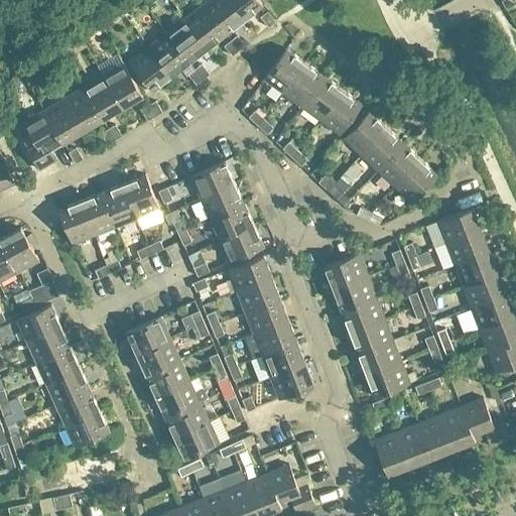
[(244,19),(229,0),(207,0),(203,3),(226,33),(244,19)]
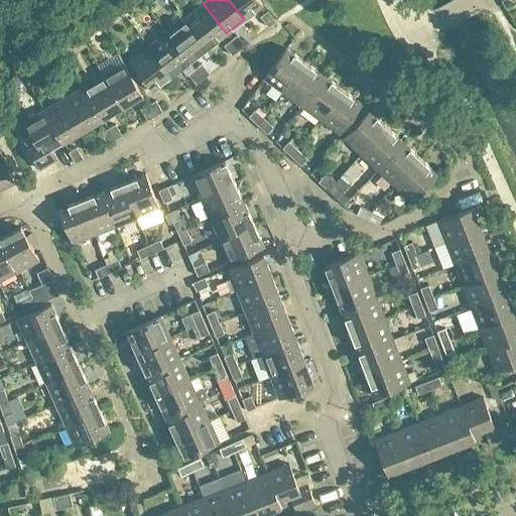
[(263,4),(259,0),(229,0),(244,19),(263,4)]
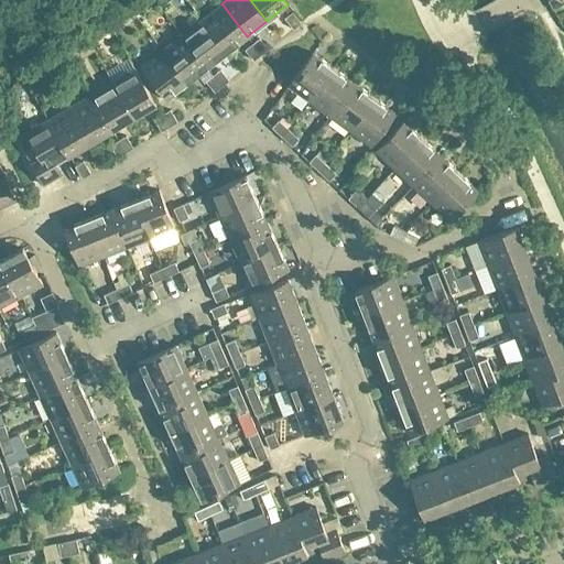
[(247,36),(221,3),(202,19),(227,51),(247,36)]
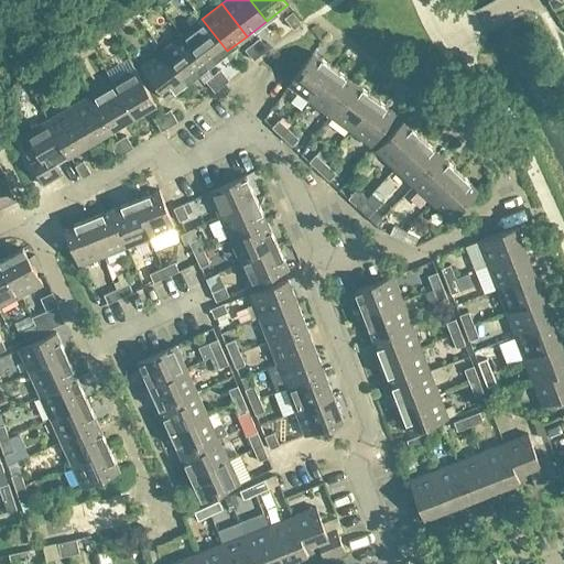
[(301,22),(292,11),(285,17),(294,28),(301,22)]
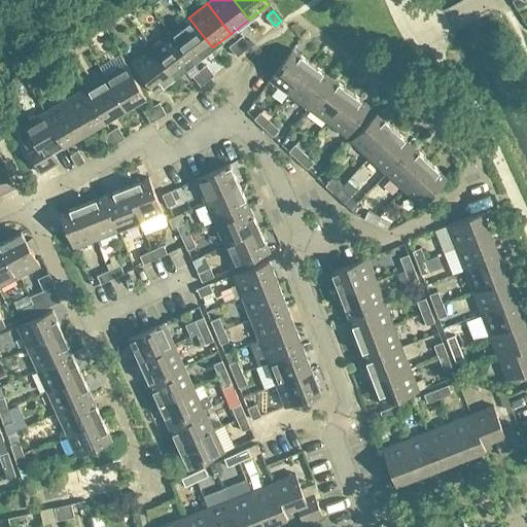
[(212,47),(188,18),(170,32),(194,62),(212,47)]
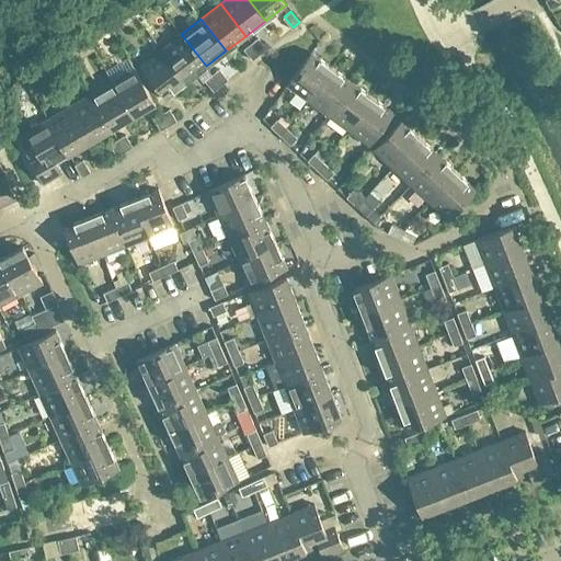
[(206,66),(181,34),(161,49),(186,81),(206,66)]
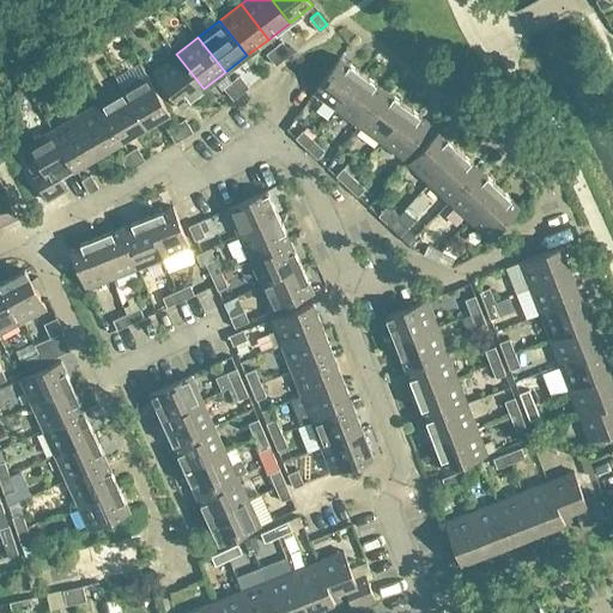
[(283,41),(274,47),(284,59),(292,53),(283,41)]
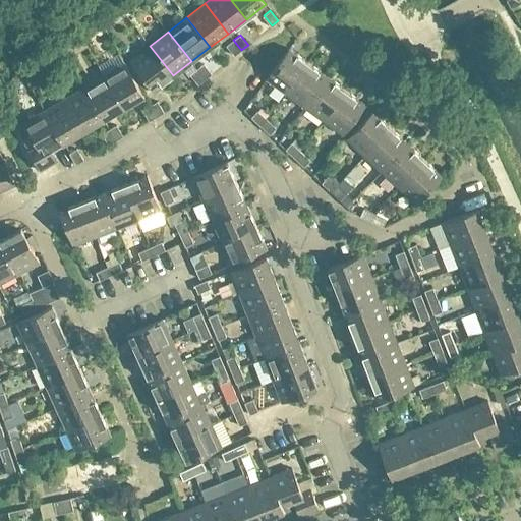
[(79,37),(66,45),(72,54),(85,46),(79,37)]
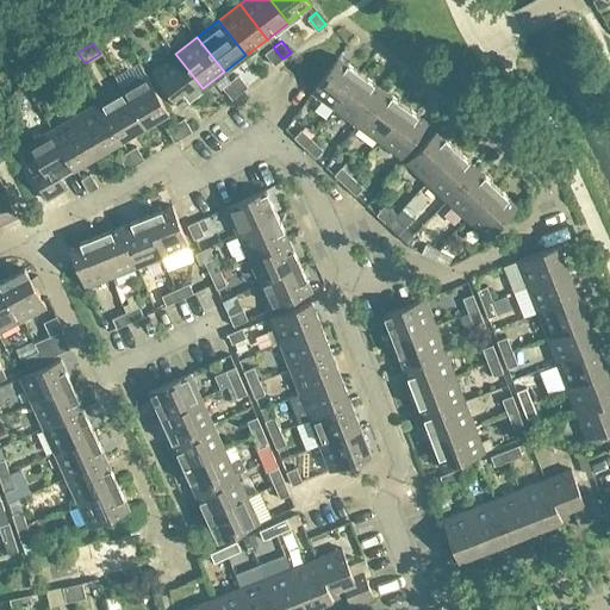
[(275,64),(282,58),(273,47),(266,53),(275,64)]
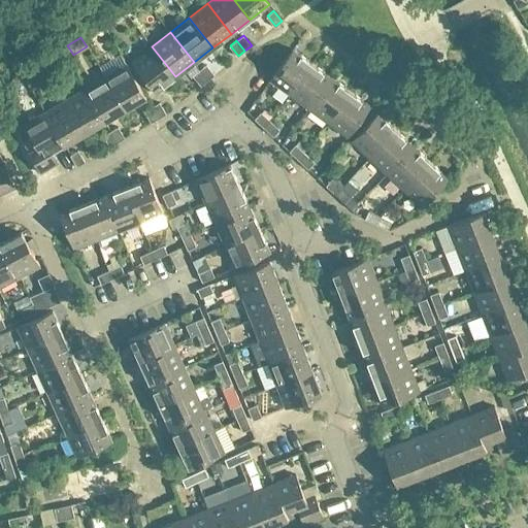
[(175,76),(152,46),(132,61),(156,92),(175,76)]
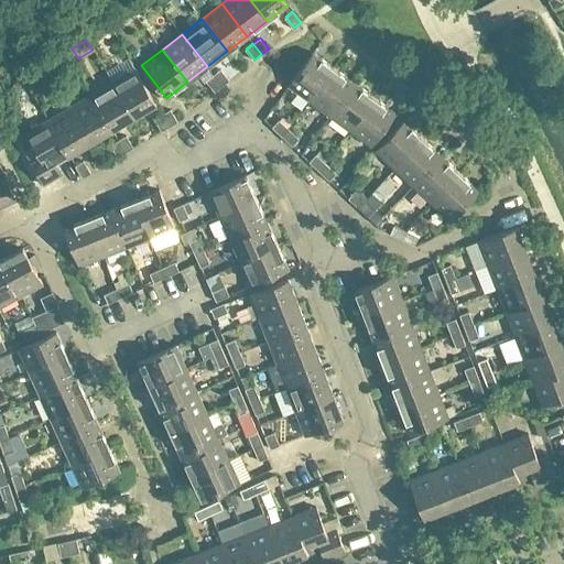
[(310,100),(334,67),(313,52),(289,85),(310,100)]
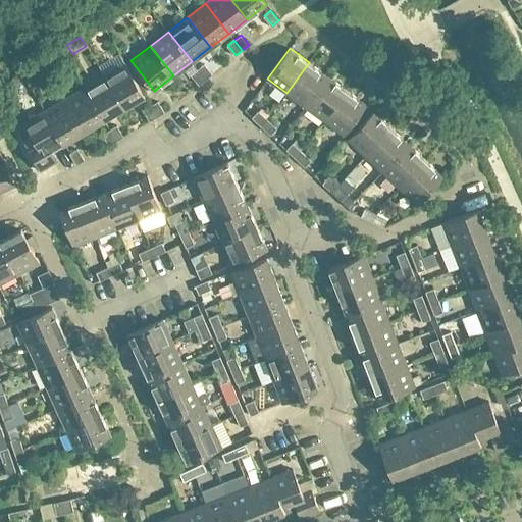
[(306,107),(328,75),(309,62),(286,93),(306,107)]
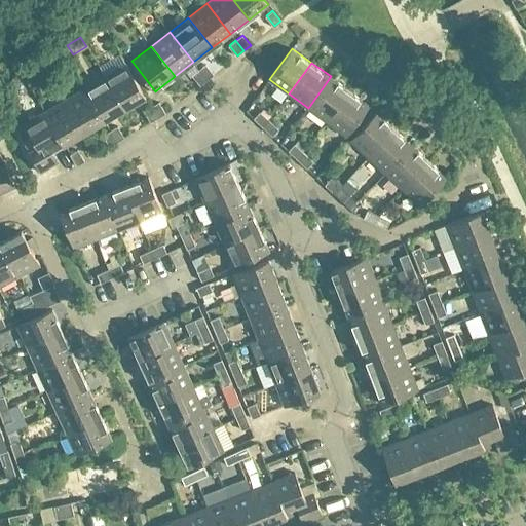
[(146,97),(126,64),(106,76),(125,109),(146,97)]
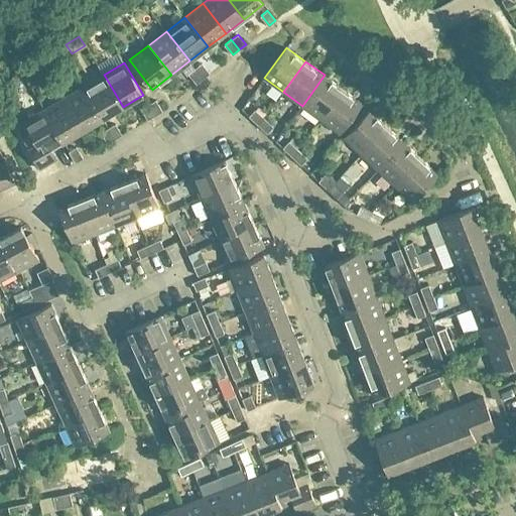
[(202,62),(196,69),(204,79),(210,73),(202,62)]
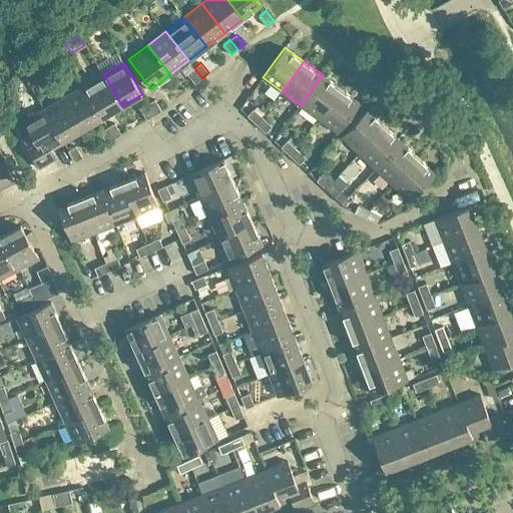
[(195,83),(202,78),(194,68),(187,73),(195,83)]
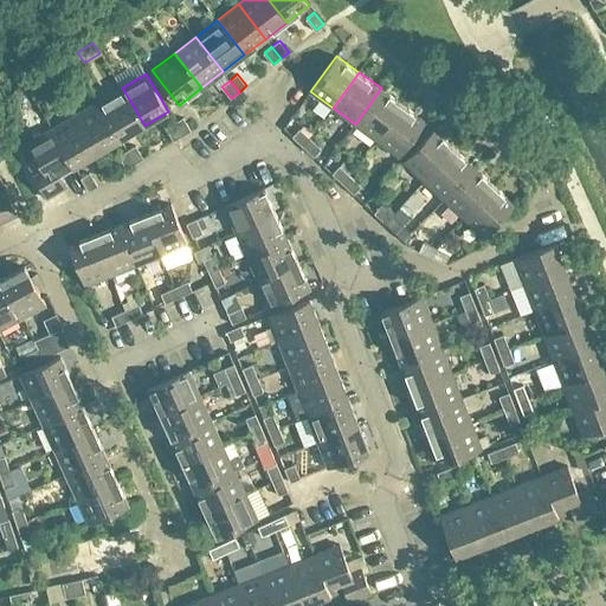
[(144,126),(122,88),(98,101),(121,139),(144,126)]
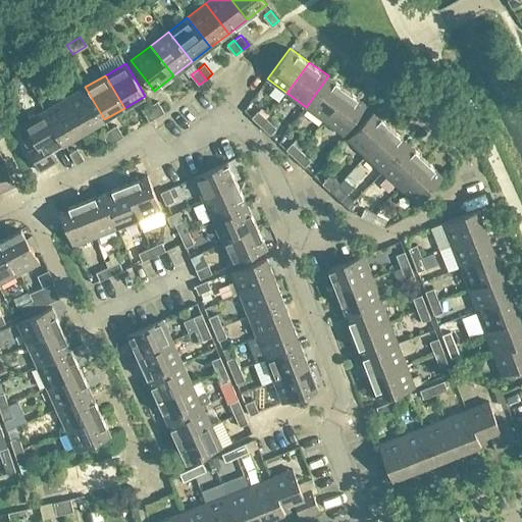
[(324,120),(347,90),(328,75),(306,107),(324,120)]
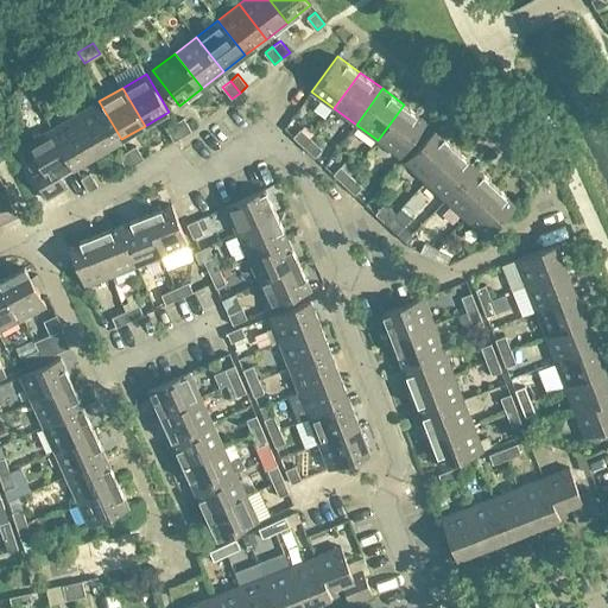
[(121,139),(99,101),(75,115),(97,153),(121,139)]
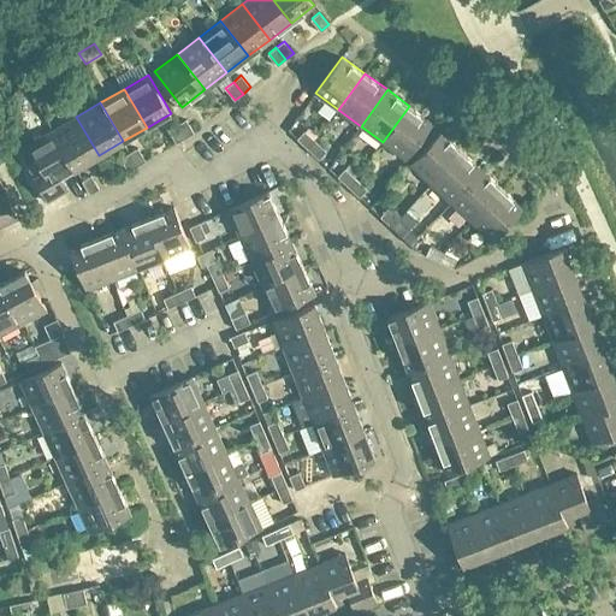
[(406,159),(432,123),(409,106),(383,142),(406,159)]
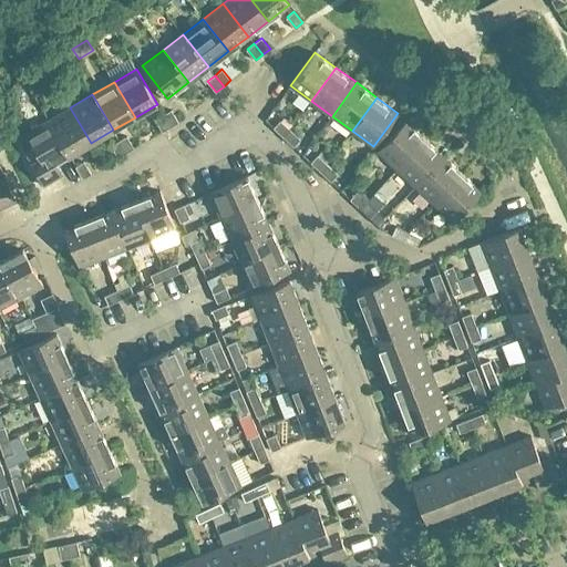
[(91,143),(70,107),(49,120),(69,155),(91,143)]
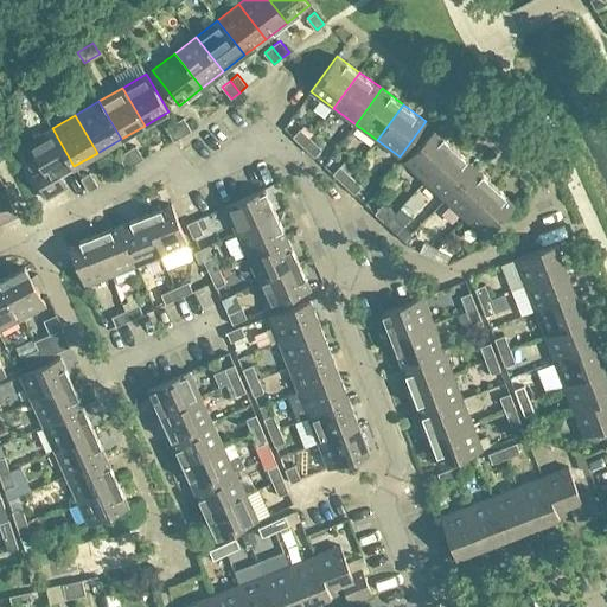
[(184,117),(174,122),(183,135),(191,131),(184,117)]
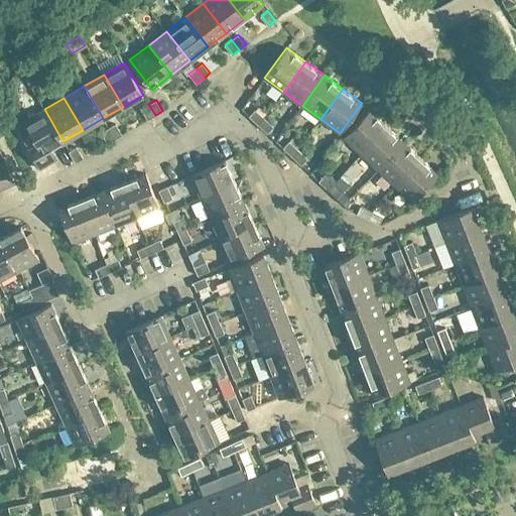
[(148,120),(155,115),(148,104),(141,109),(148,120)]
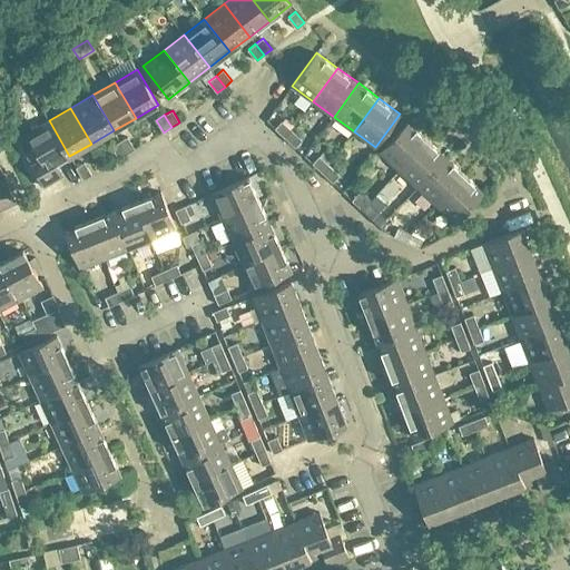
[(69,156),(49,120),(26,134),(40,158),(31,164),(43,186),(64,175),(57,164),(69,156)]
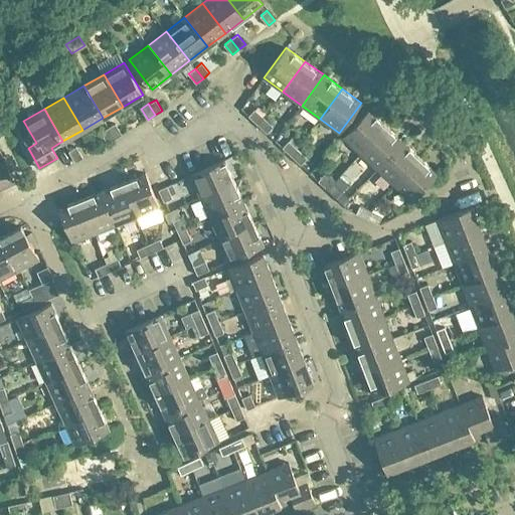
[(248,116),(258,124),(264,118),(254,109),(248,116)]
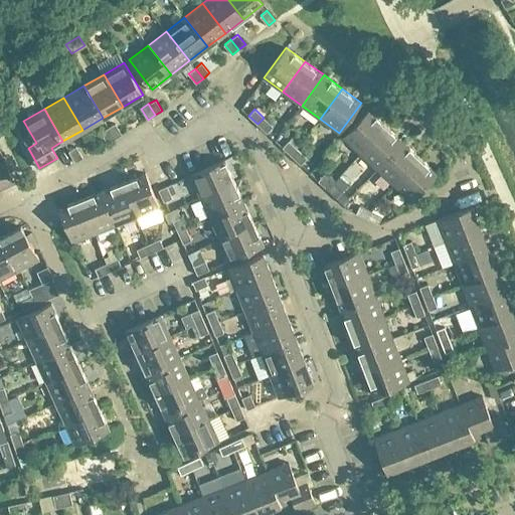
[(360,153),(386,126),(369,110),(343,137),(360,153)]
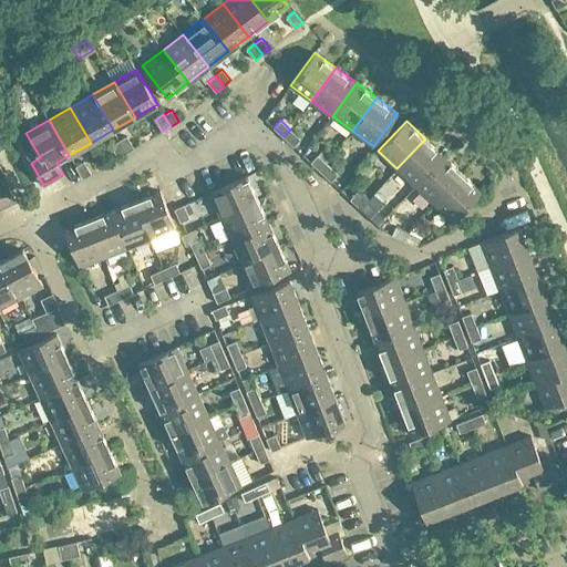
[(300,138),(290,130),(284,136),(294,146),(300,138)]
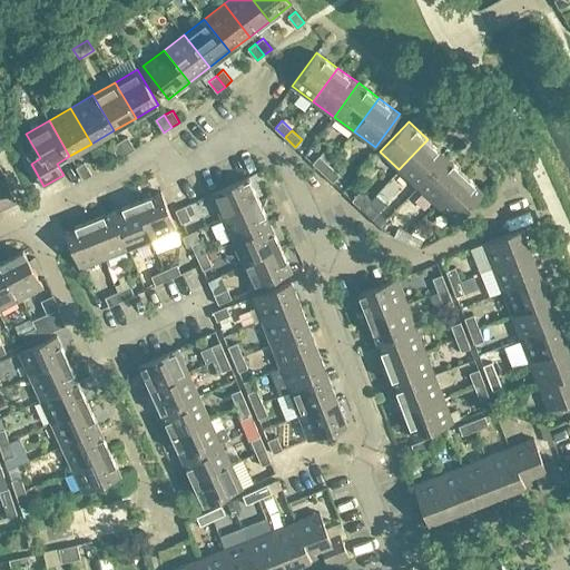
[(128,137),(119,141),(127,154),(135,149),(128,137)]
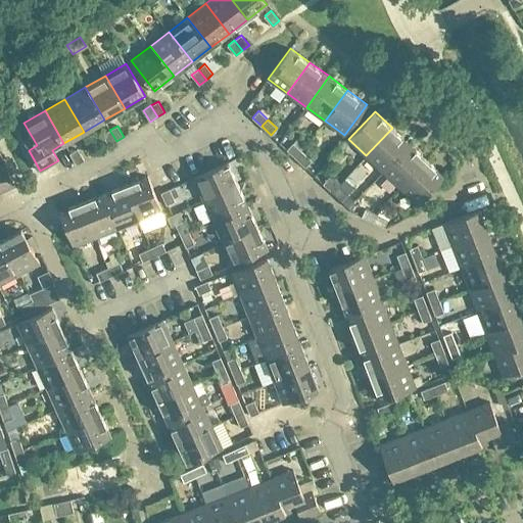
[(383,172),(409,143),(392,128),(366,155),(383,172)]
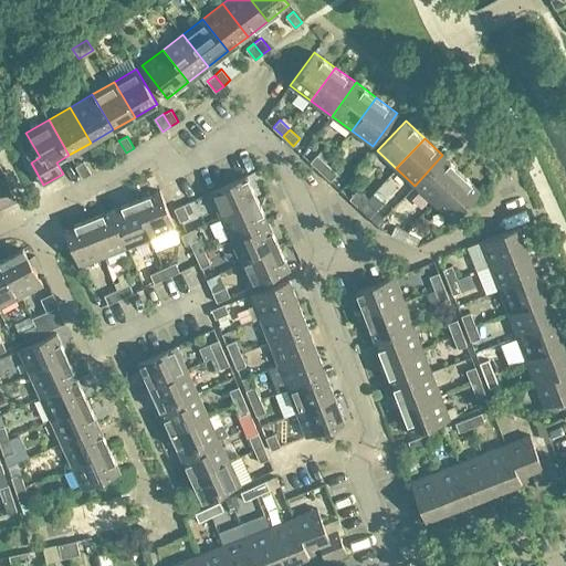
[(118,157),(126,153),(118,140),(111,145),(118,157)]
